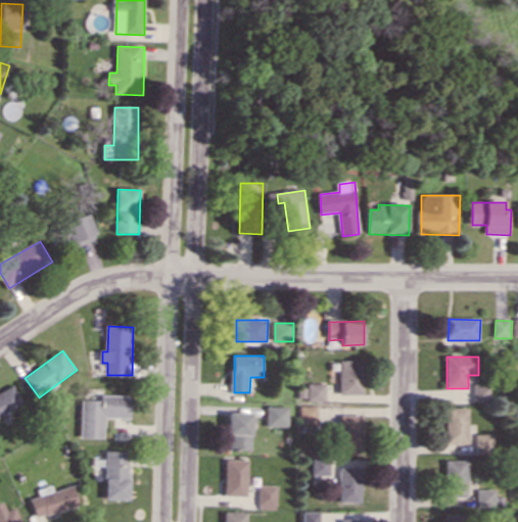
[(364,361),(340,362),(340,395),(364,395),(364,361)]
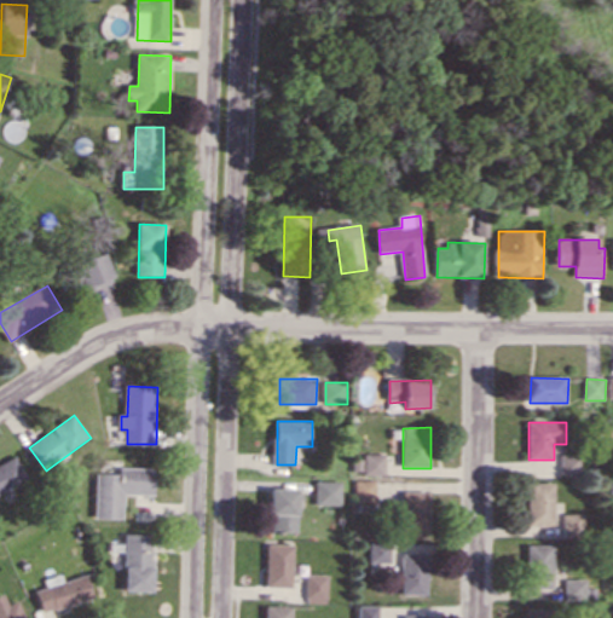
[(387,456),(366,455),(366,475),(387,477),(387,456)]
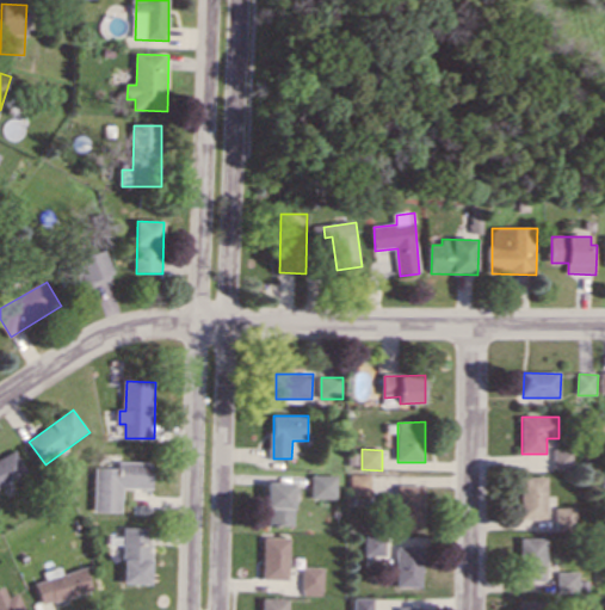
[(555,470),(575,470),(575,449),(555,450),(555,470)]
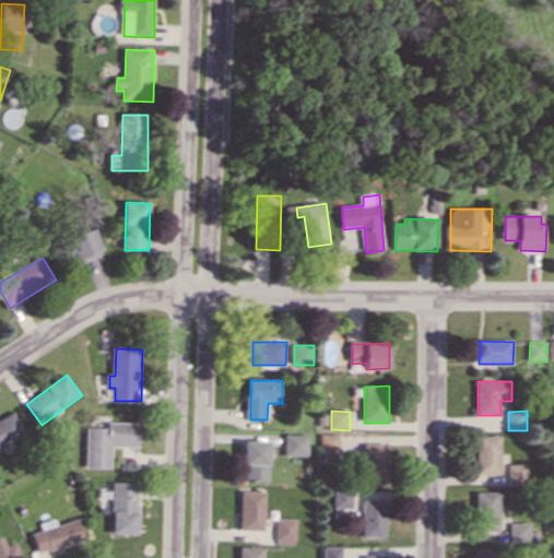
[(0,446),(27,432),(18,413),(0,422),(0,446)]
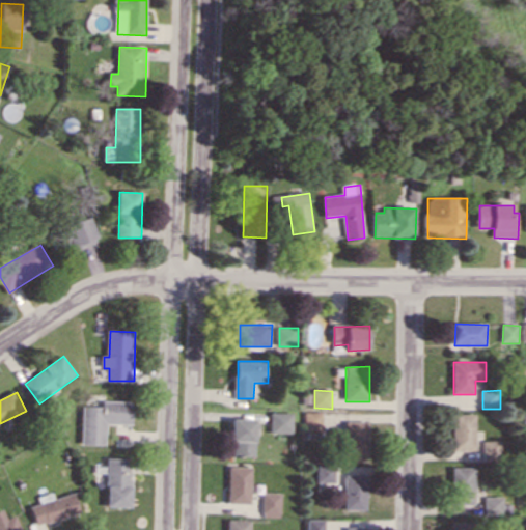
[(135,402),(106,402),(106,408),(86,407),(85,445),(109,446),(109,424),(135,425),(135,402)]
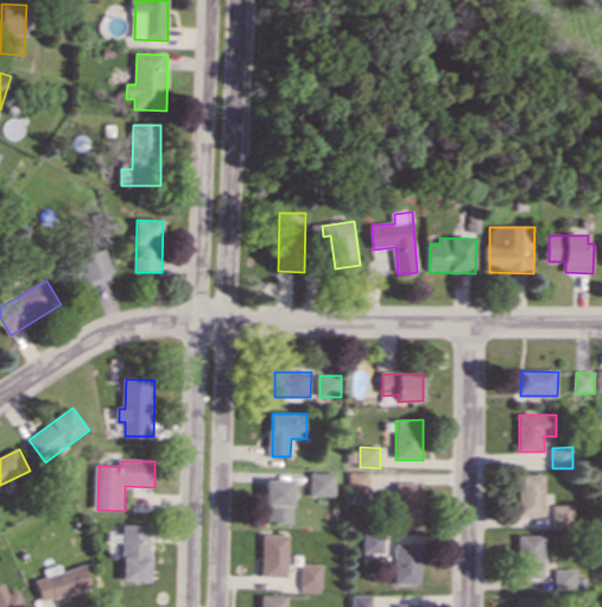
[(372,473),(350,473),(352,494),(372,494),(372,473)]
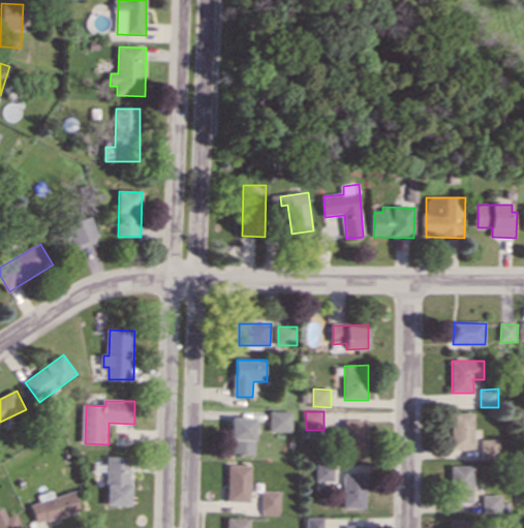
[(272,432),(294,432),(294,412),(272,412),(272,432)]
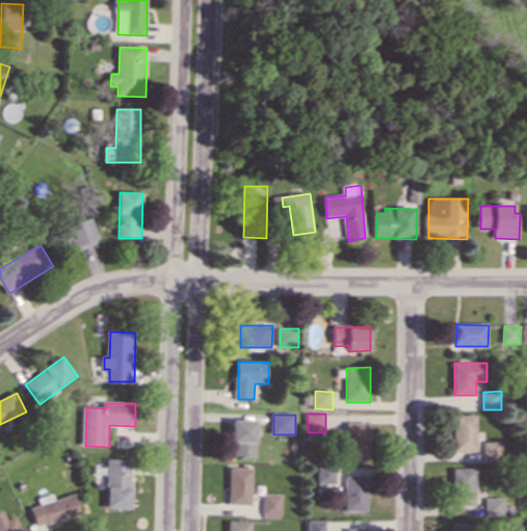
[(454,453),(477,452),(476,416),(454,416),(454,453)]
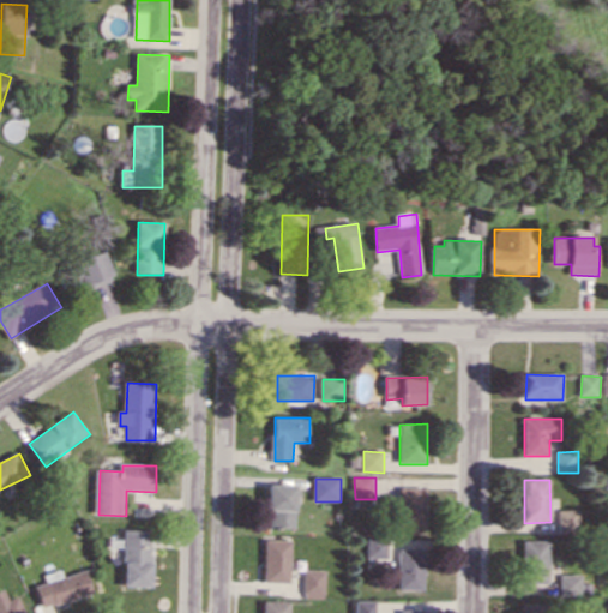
[(298,486),(271,485),(270,528),(296,529),(298,486)]
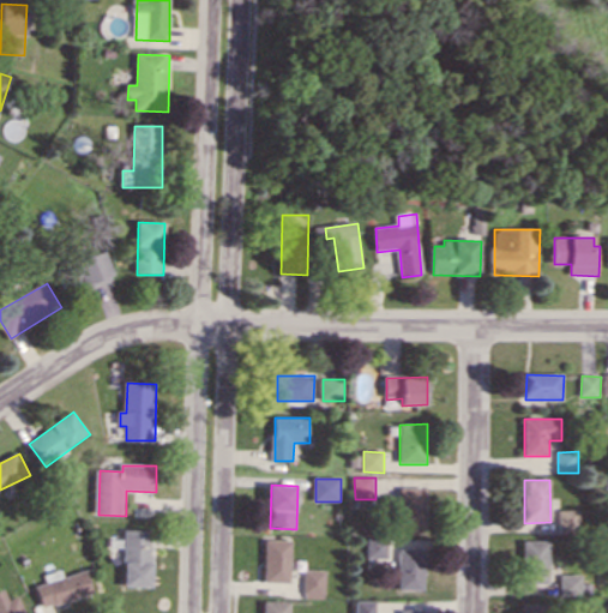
[(428,488),(402,488),(402,530),(427,532),(428,488)]
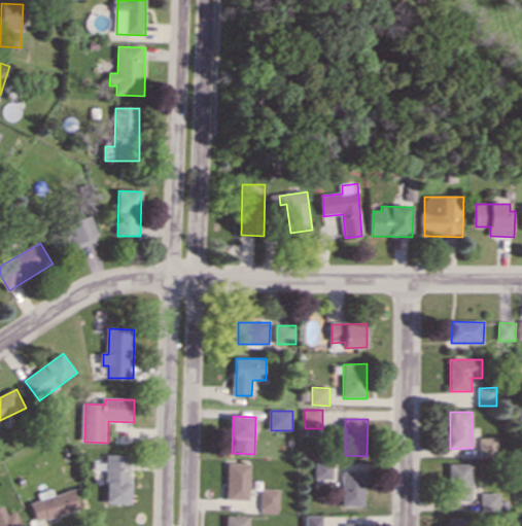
[(498,439),(481,439),(481,457),(498,456),(498,439)]
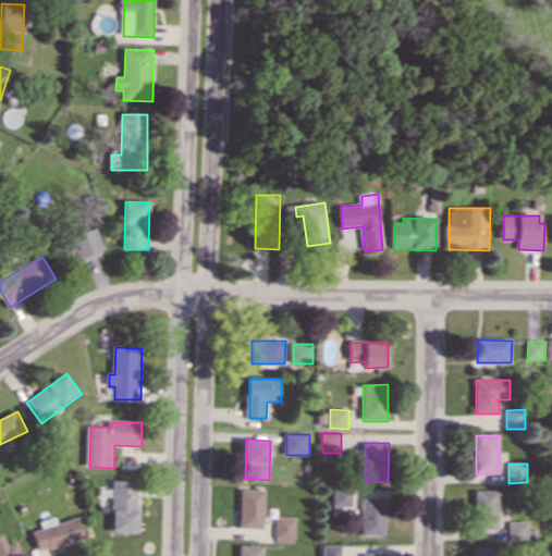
[(140,533),(140,482),(115,482),(115,533),(140,533)]
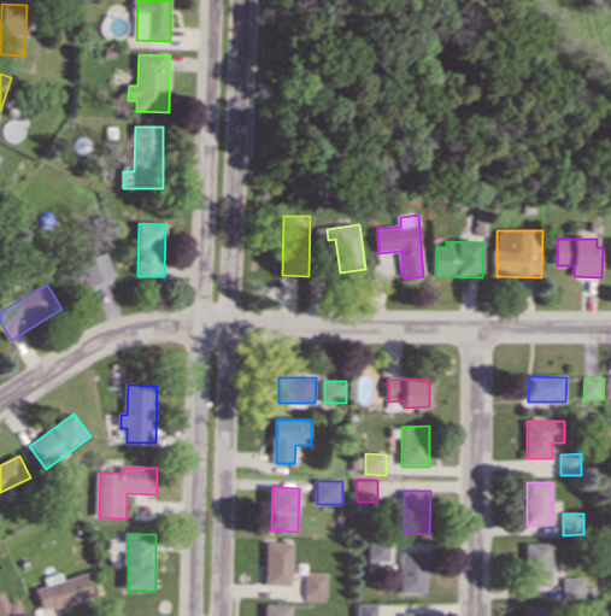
[(294,544),(269,543),(268,586),(293,586),(294,544)]
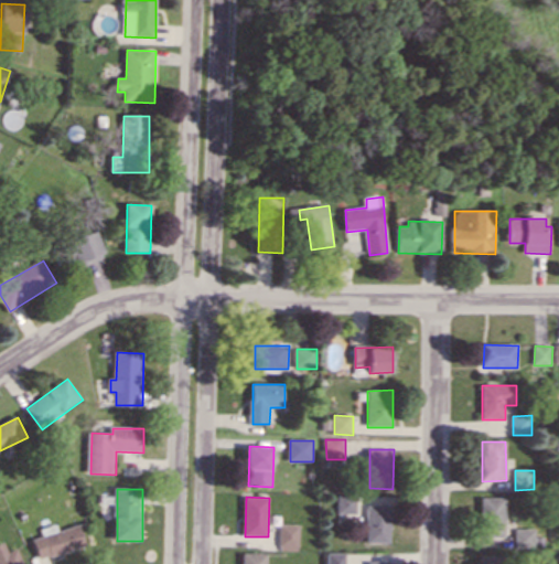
[(340,514),(358,514),(357,497),(340,497),(340,514)]
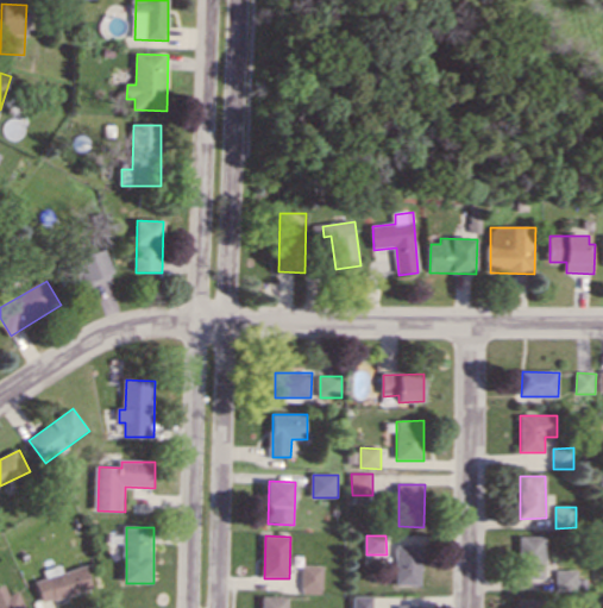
[(545,537),(520,537),(520,580),(545,580),(545,537)]
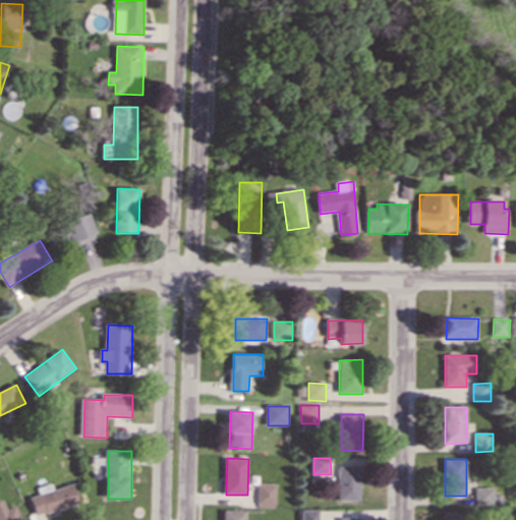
[(340,501),(360,502),(361,467),(340,467),(340,501)]
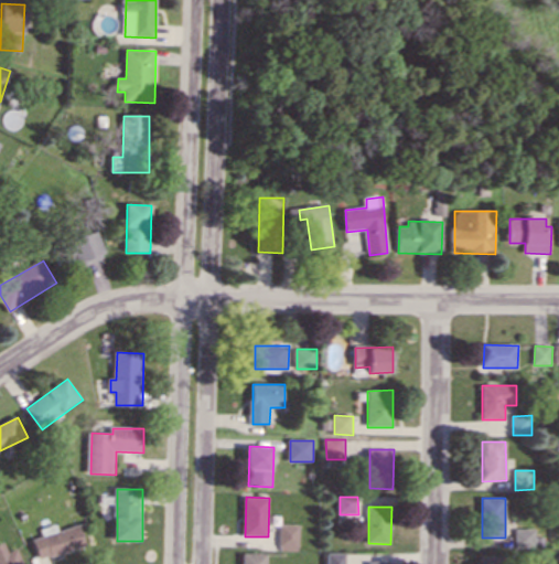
[(82,525),(62,532),(60,524),(44,530),(46,536),(35,540),(42,561),(88,546),(82,525)]
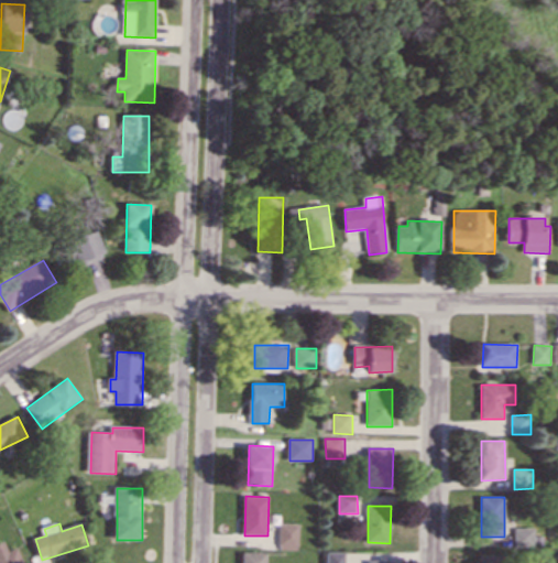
[(299,551),(301,524),(282,523),(281,550),(299,551)]
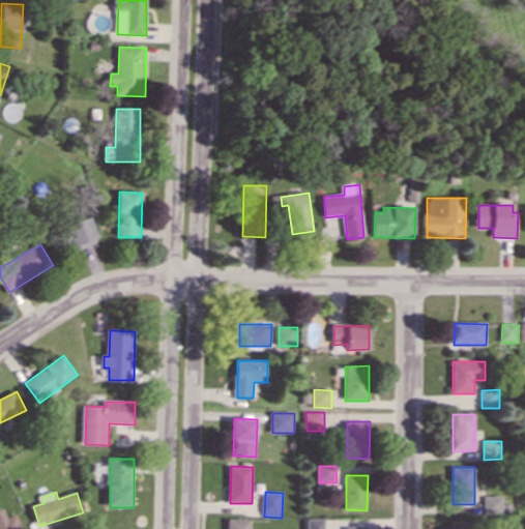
[(503,497),(485,497),(486,516),(503,515),(503,497)]
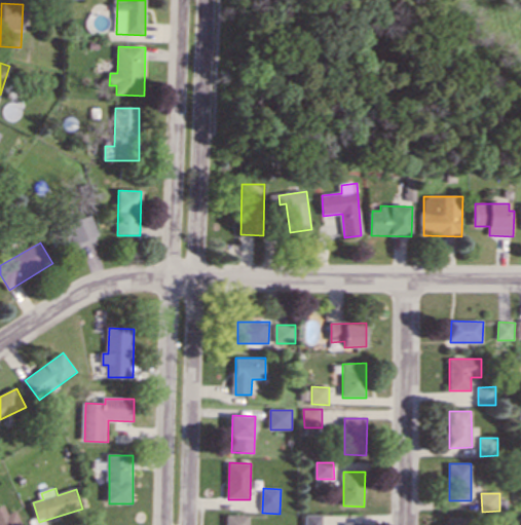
[(23,524),(16,511),(9,515),(5,504),(0,507),(0,524),(23,524)]
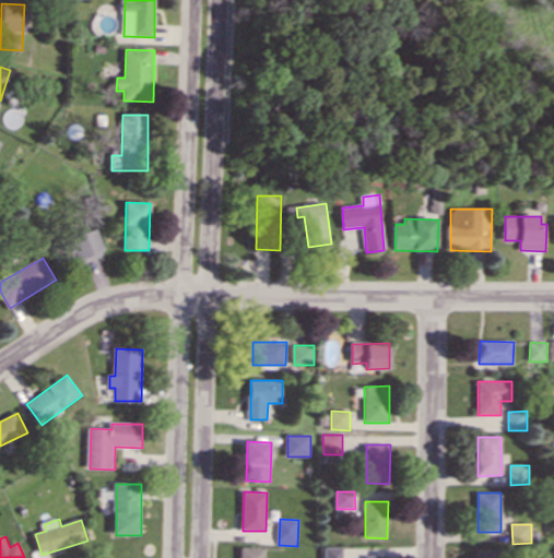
[(264,557),(266,548),(242,548),(240,557),(264,557)]
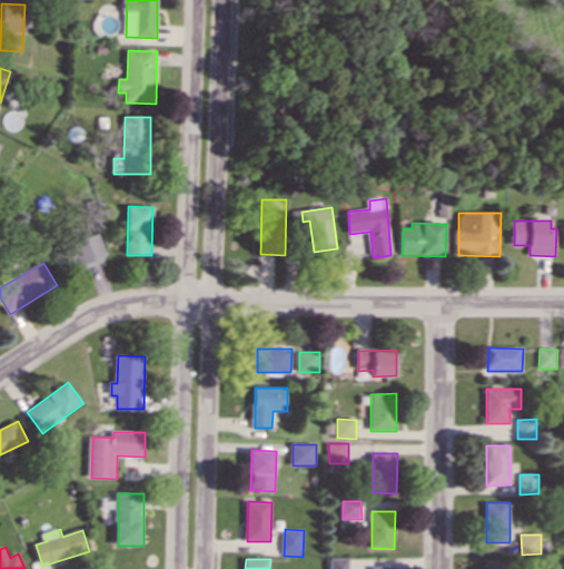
[(349,568),(349,559),(332,559),(332,568),(349,568)]
